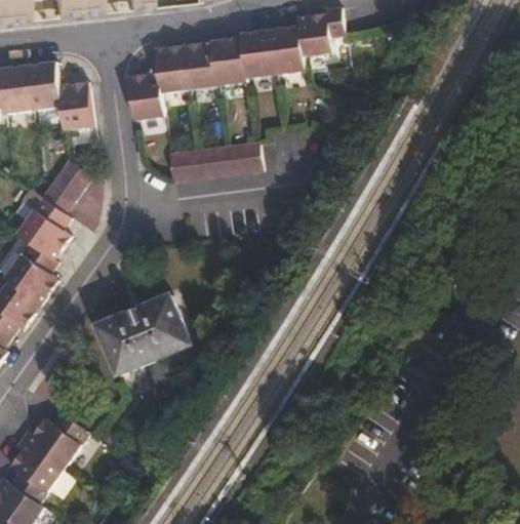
[(0,23),(22,21),(20,3),(24,3),(23,0),(50,0),(54,0),(55,17),(94,13),(92,0),(126,0),(128,9),(148,7),(147,0),(0,0),(0,23)]
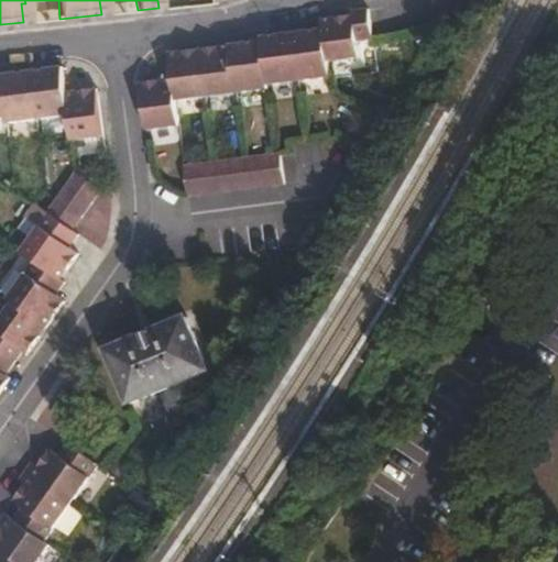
[(367,39),(362,9),(347,11),(348,14),(327,17),(327,22),(317,23),(318,28),(323,61),(353,56),(351,41),(367,39)]
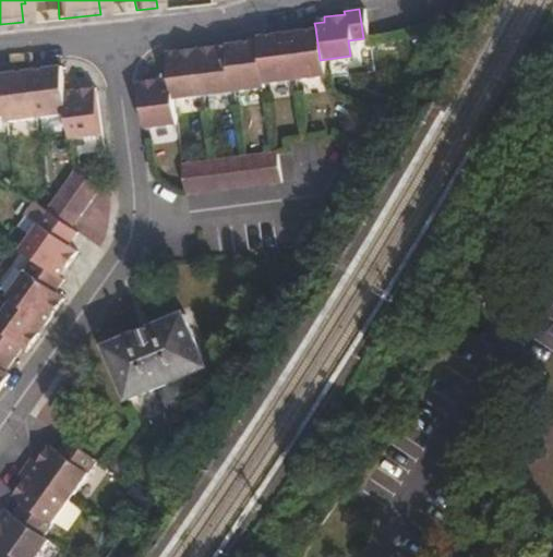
[(291,80),(322,75),(320,60),(315,27),(295,31),(296,36),(285,37),(291,80)]
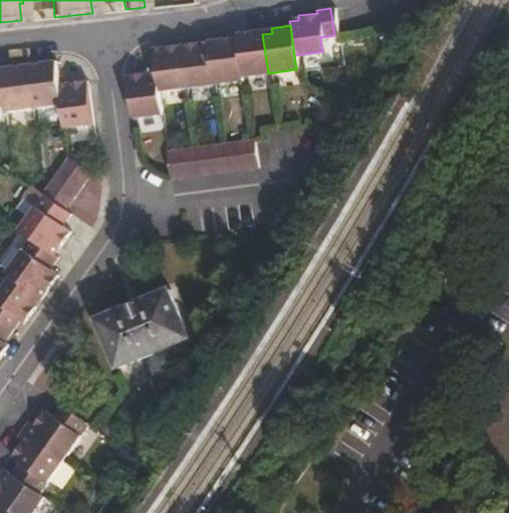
[(240,76),(268,73),(262,34),(253,35),(252,30),(234,33),(234,36),(240,76)]
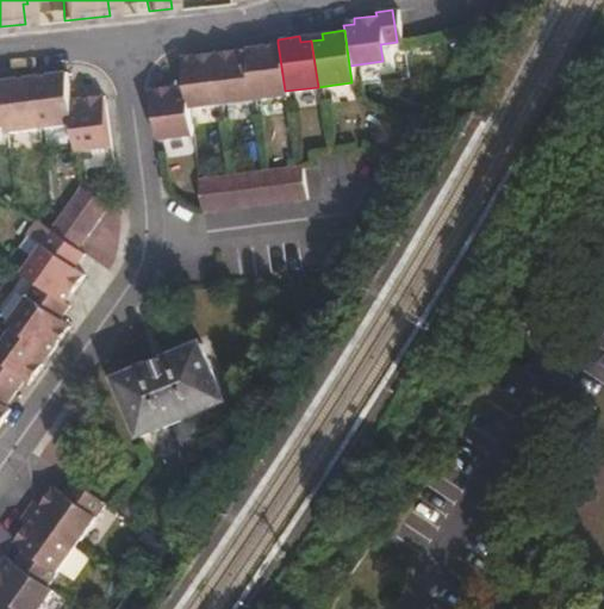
[(256,51),(244,53),(251,99),(285,95),(285,91),(278,43),(255,45),(256,51)]
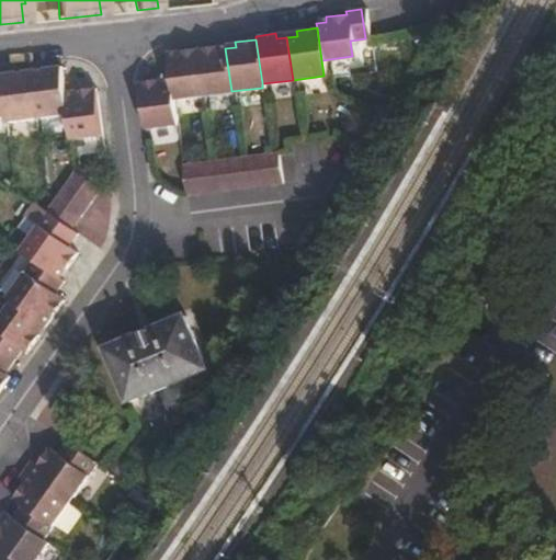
[(214,45),(200,46),(194,47),(201,95),(231,91),(225,48),(215,50),(214,45)]
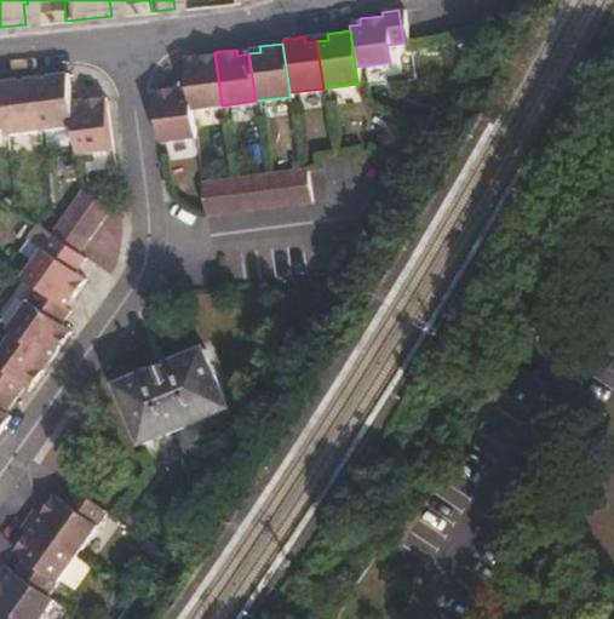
[(222,105),(214,52),(191,55),(193,61),(182,62),(184,85),(185,91),(188,109),(222,105)]
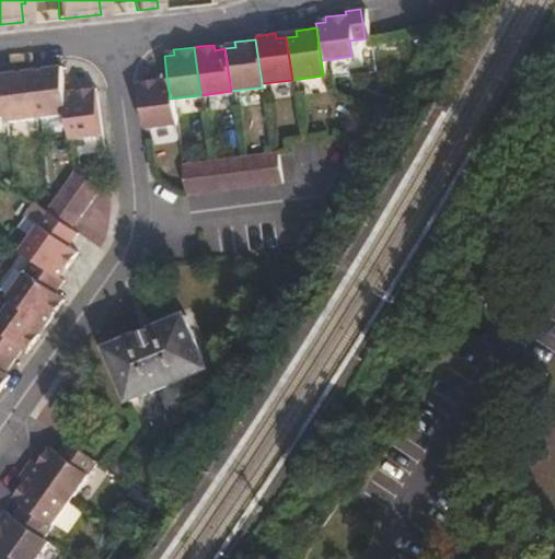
[(47,67),(26,69),(33,117),(62,114),(60,96),(60,91),(58,70),(47,72),(47,67)]
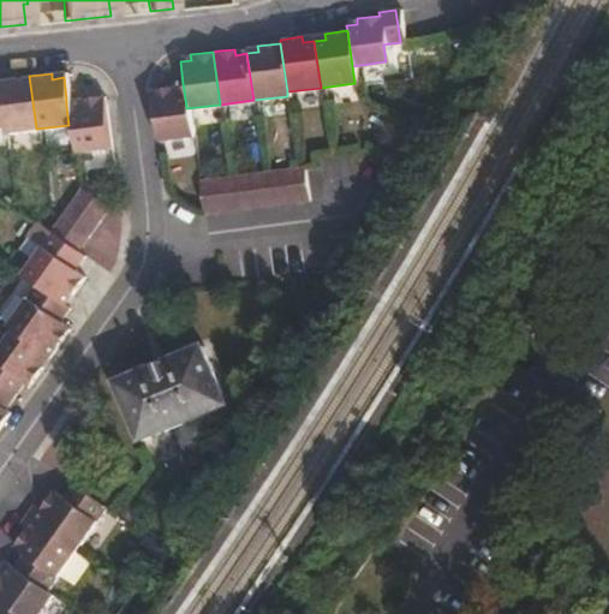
[(7,84),(0,85),(0,111),(3,127),(3,133),(36,129),(29,76),(7,78),(7,84)]
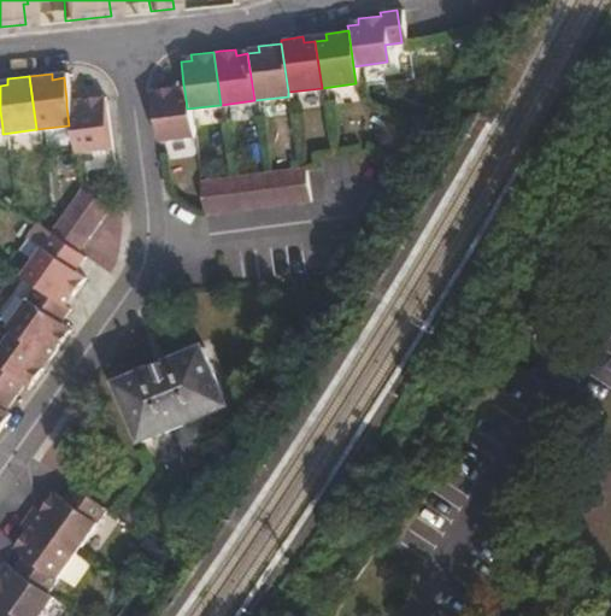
[(192,138),(187,109),(184,91),(172,92),(172,86),(148,89),(157,141),(192,138)]
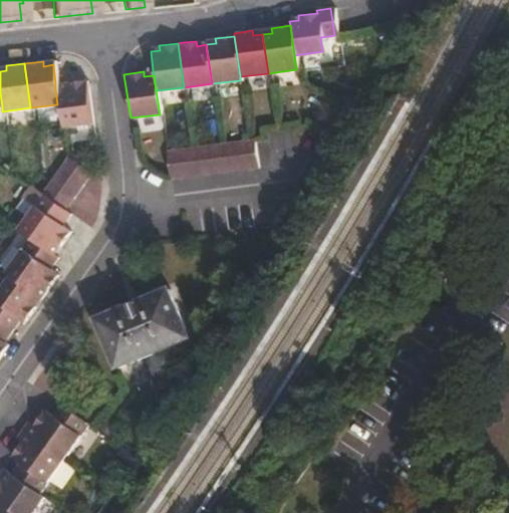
[(55,88),(57,104),(61,127),(90,123),(84,79),(64,82),(65,87),(55,88)]
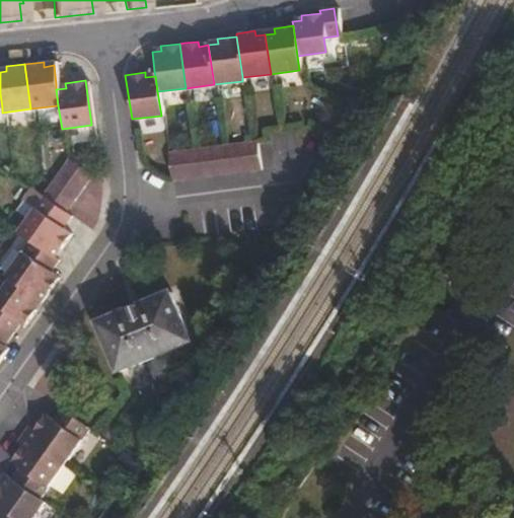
[(259,169),(255,144),(254,140),(249,140),(239,142),(243,171),(259,169)]
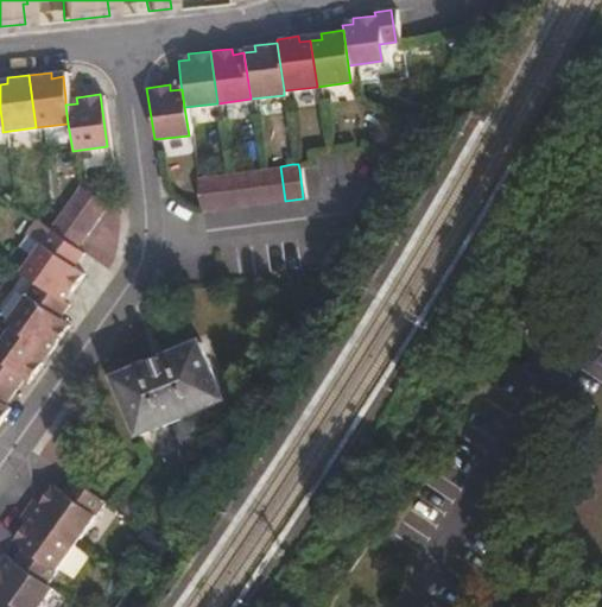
[(268,202),(285,201),(280,166),(264,168),(268,202)]
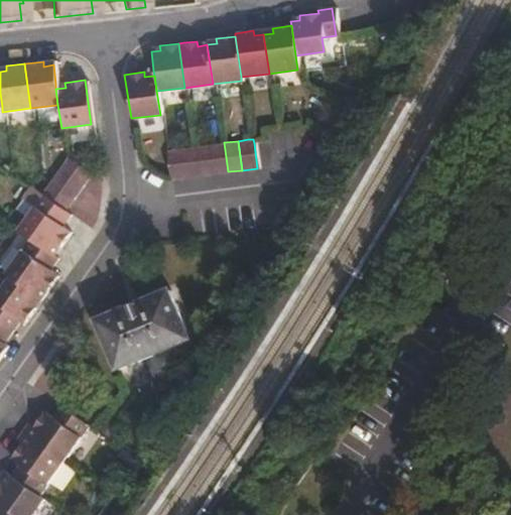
[(213,173),(228,171),(224,142),(221,143),(209,144),(213,173)]
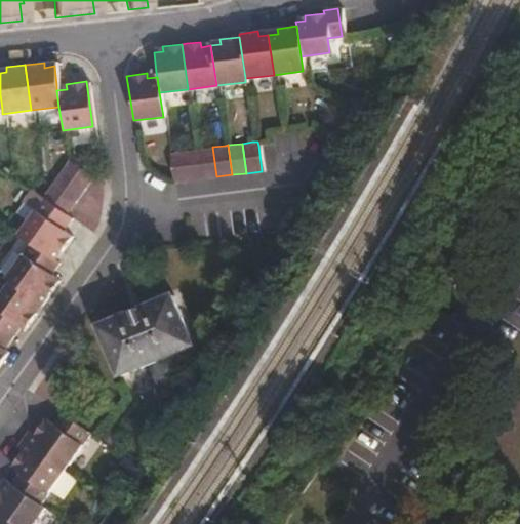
[(202,178),(216,176),(212,147),(198,149),(202,178)]
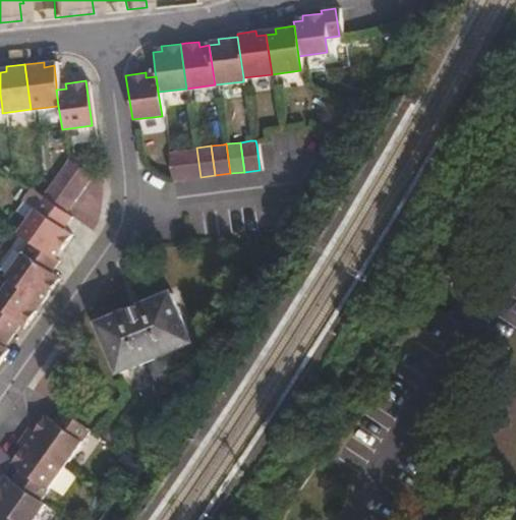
[(196,148),(194,148),(182,150),(186,179),(201,177),(196,148)]
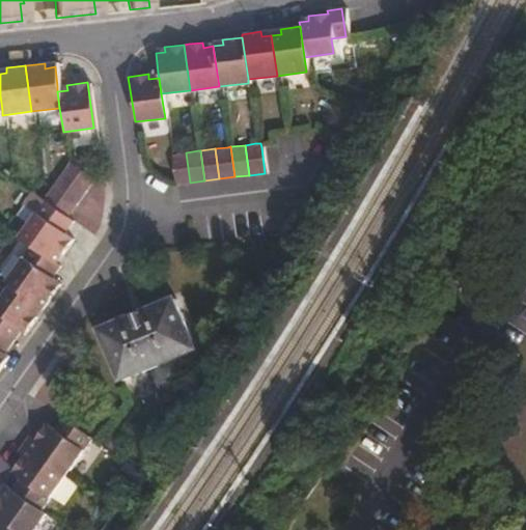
[(190,183),(186,152),(170,155),(174,185),(190,183)]
